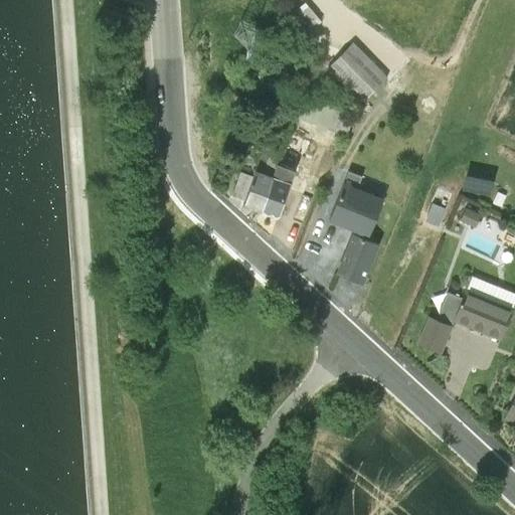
[(307,0),(297,9),(313,28),(324,19),(308,0),(307,0)]
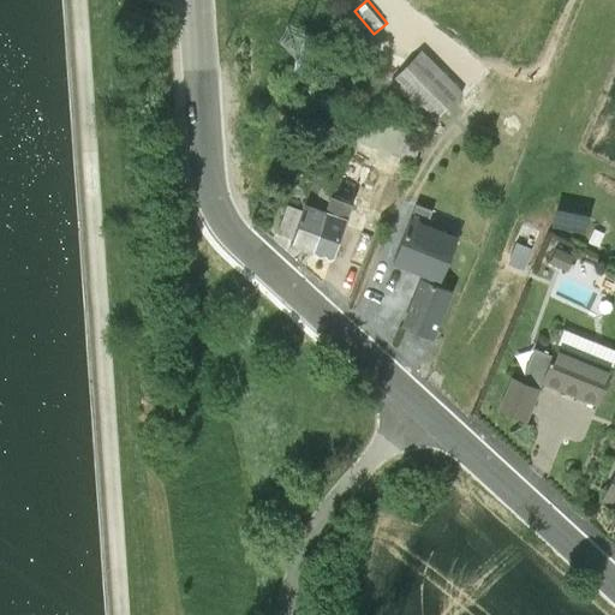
[(417,52),(393,76),(433,115),(458,91),(417,52)]
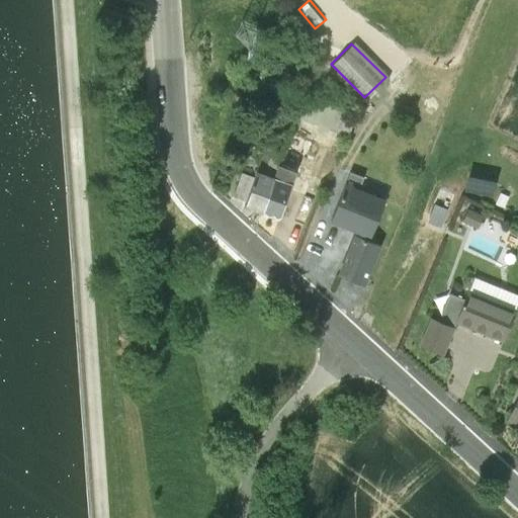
[(255,171),(245,206),(263,212),(288,134),(274,127),(266,146),(257,172),(255,171)]
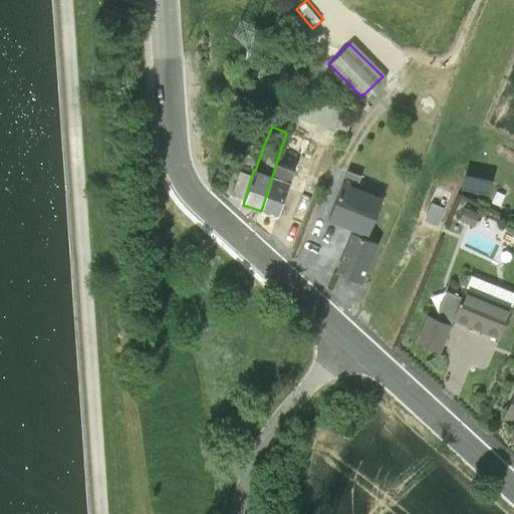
[(286,133),(261,211),(278,217),(293,171),(326,182),(337,152),(286,133)]
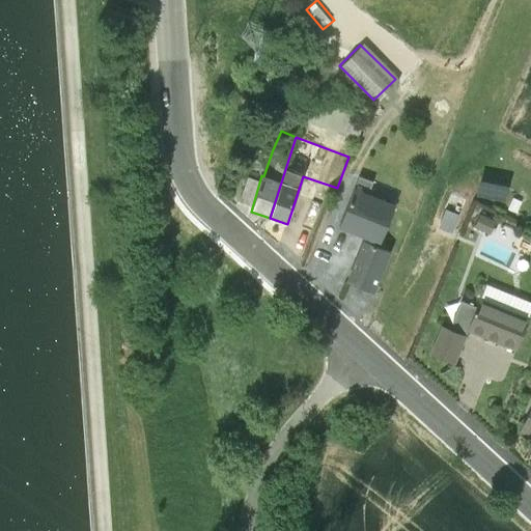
[(507,176),(479,178),(480,190),(508,189),(507,176)]
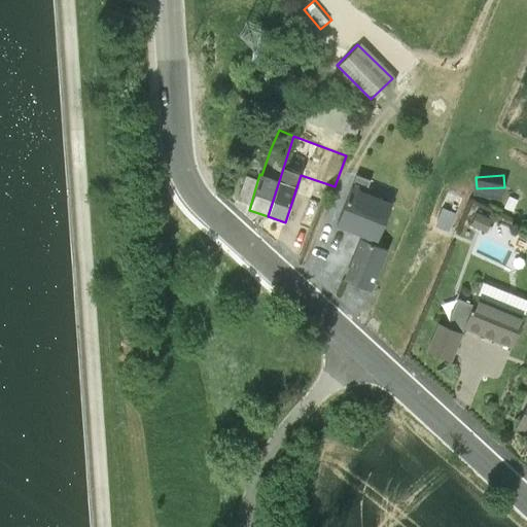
[(370,183),(354,177),(337,224),(362,237),(344,281),(370,291),(387,247),(377,243),(393,202),(366,191),(370,183)]
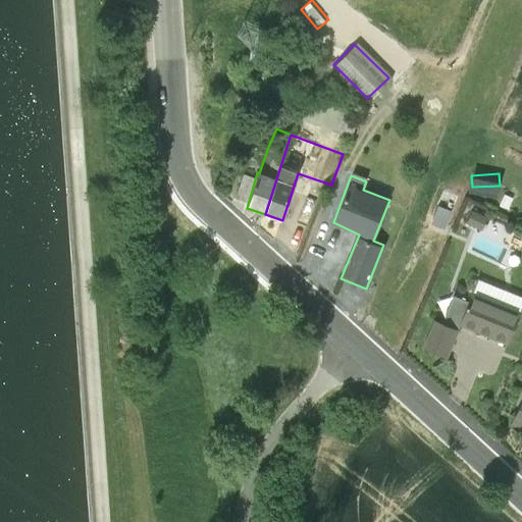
[(470,220),(484,224),(488,212),(474,208),(470,220)]
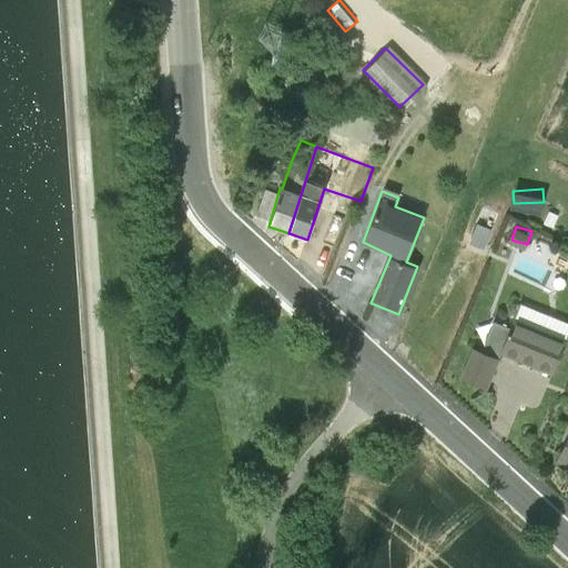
[(472,350),(458,381),(487,392),(500,355),(551,376),(567,333),(567,324),(518,304),(508,330),(492,323),(480,353),(472,350)]
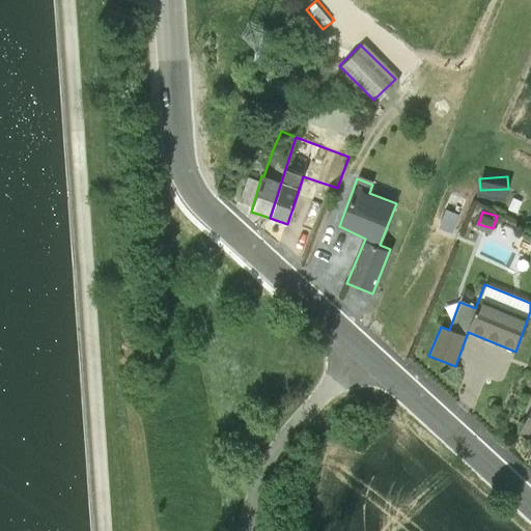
[(530,409),(519,434),(530,439),(530,446),(530,448),(530,409)]
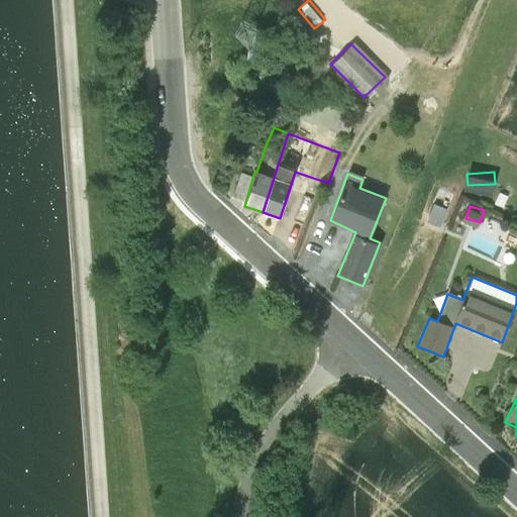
All buildings are outlined.
